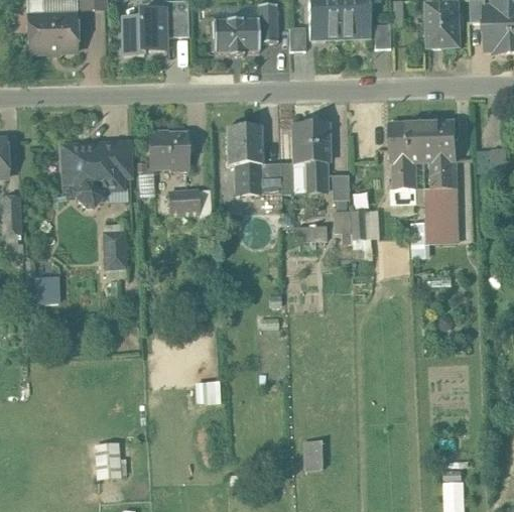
[(81,0),(82,9),(107,8),(106,0),(81,0)]
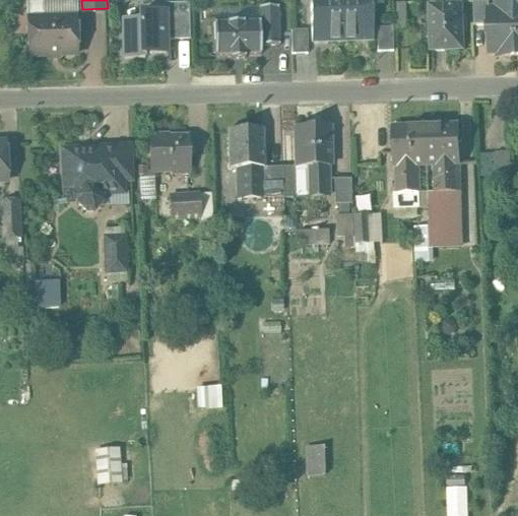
[(164,0),(165,8),(128,7),(127,54),(168,54),(168,34),(189,34),(189,0),(164,0)]
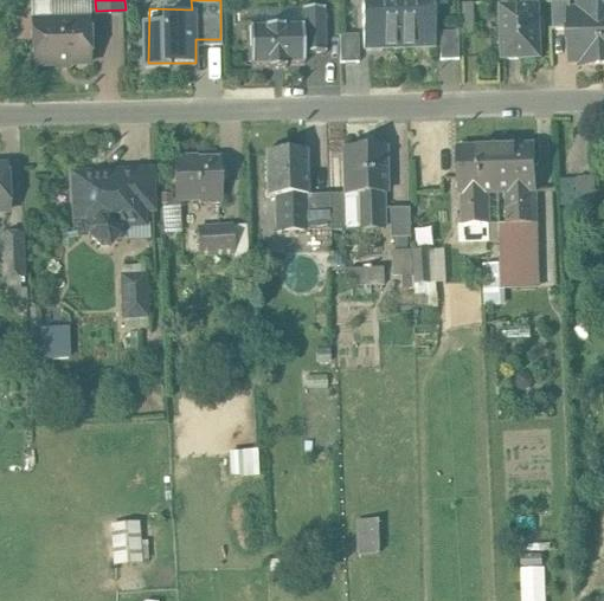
[(364,0),(365,44),(400,43),(399,0),(364,0)]
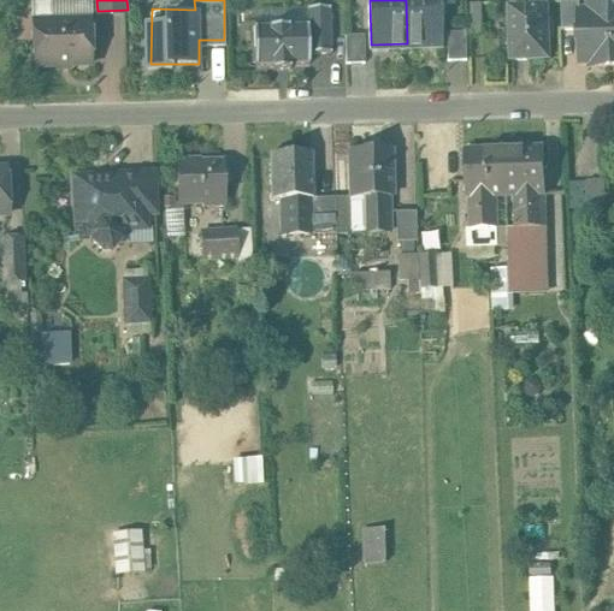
[(406,0),(407,43),(443,42),(442,0),(406,0)]
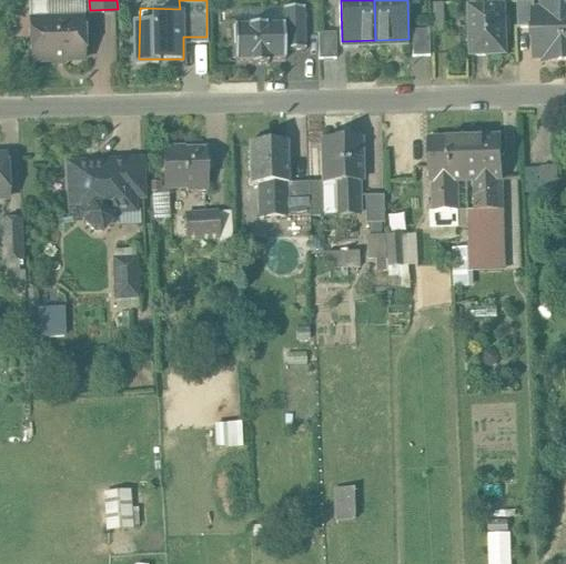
[(518,0),(519,23),(535,23),(535,6),(536,6),(535,0),(518,0)]
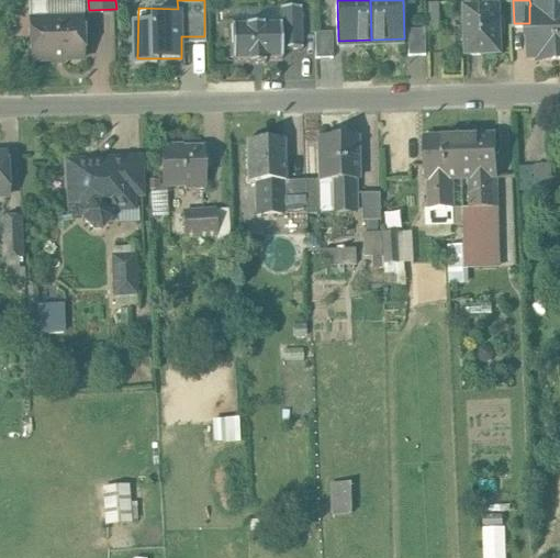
[(557,0),(538,0),(538,6),(533,6),(530,6),(529,6),(529,23),(530,53),(539,52),(539,57),(559,56),(557,0)]
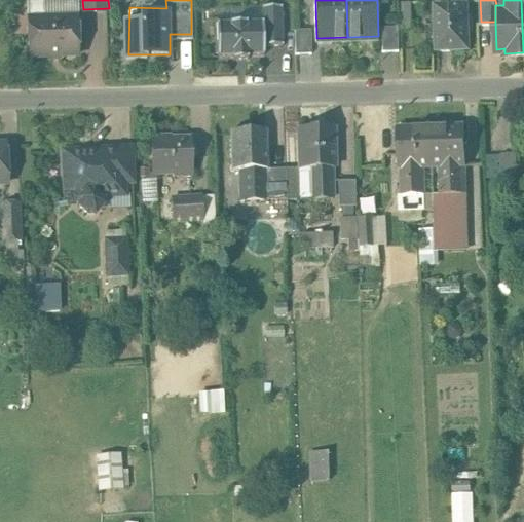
[(468,1),(436,2),(437,47),(470,46),(468,1)]
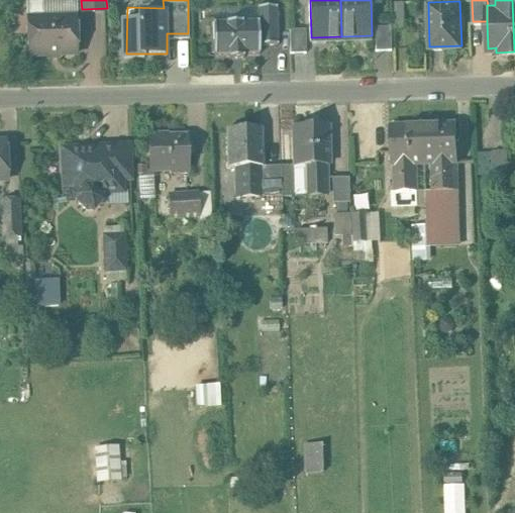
[(279,3),(260,3),(260,18),(261,18),(261,41),(280,41),(279,3)]
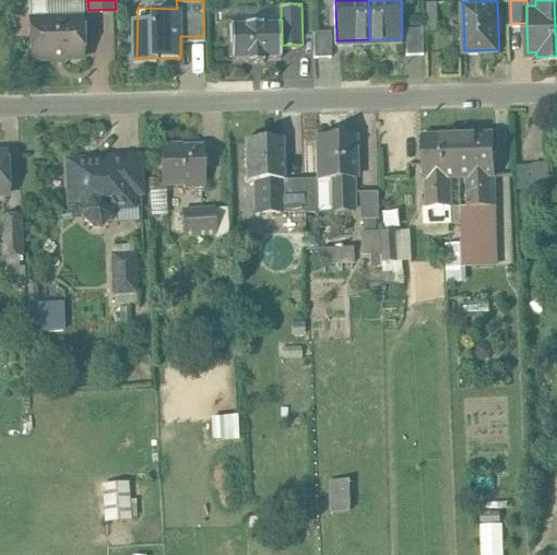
[(83,14),(32,16),(33,57),(84,56),(83,14)]
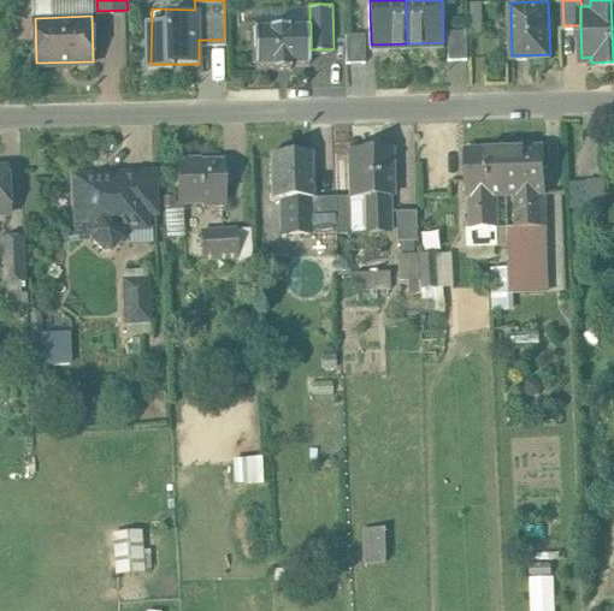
[(310,22),(257,23),(258,61),(275,61),(276,66),(293,65),(293,60),(312,60),(311,49),(311,22),(310,22)]
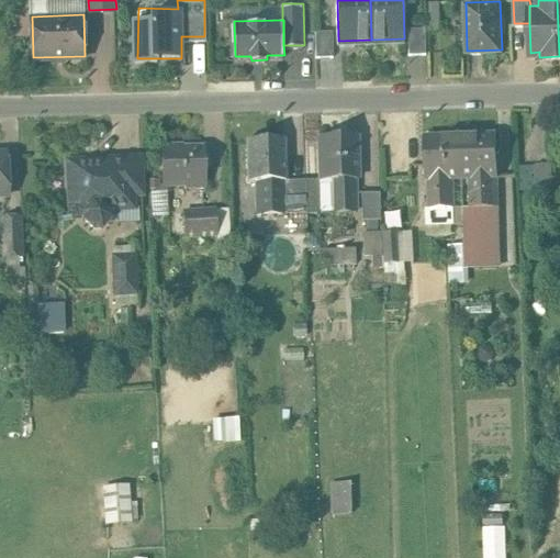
[(426,25),(409,25),(410,52),(427,51),(426,25)]
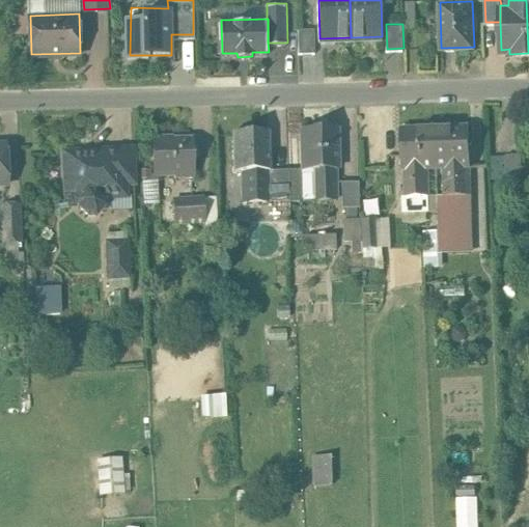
[(315,26),(299,27),(300,51),(315,51),(315,26)]
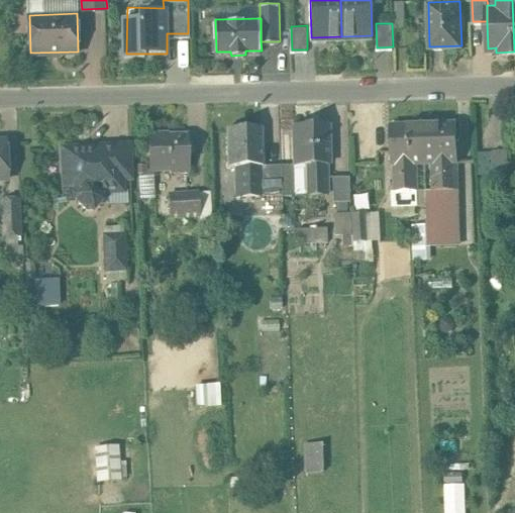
[(456,120),(424,121),(425,162),(433,162),(454,161),(458,161),(456,120)]
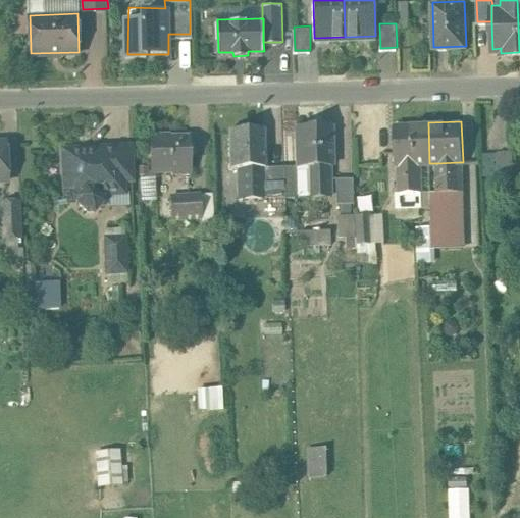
[(428,122),(396,123),(397,164),(400,164),(421,163),(429,163),(428,122)]
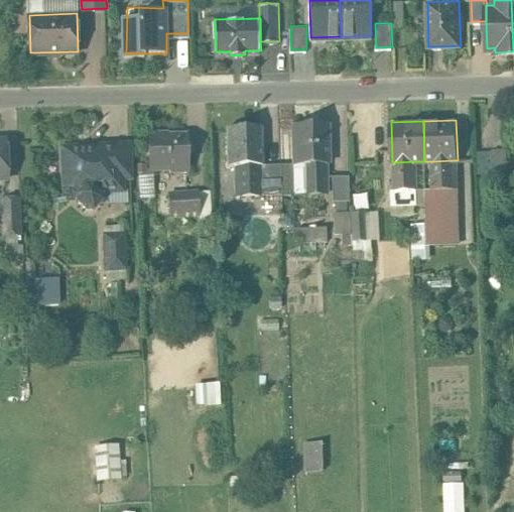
[(329,122),(294,124),(295,161),(295,162),(304,161),(327,161),(330,161),(329,122)]
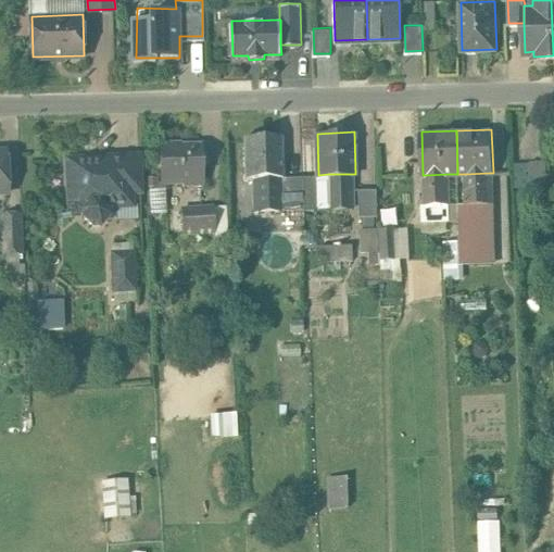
[(282,134),(246,135),(247,176),(256,176),(280,176),(284,175),(282,134)]
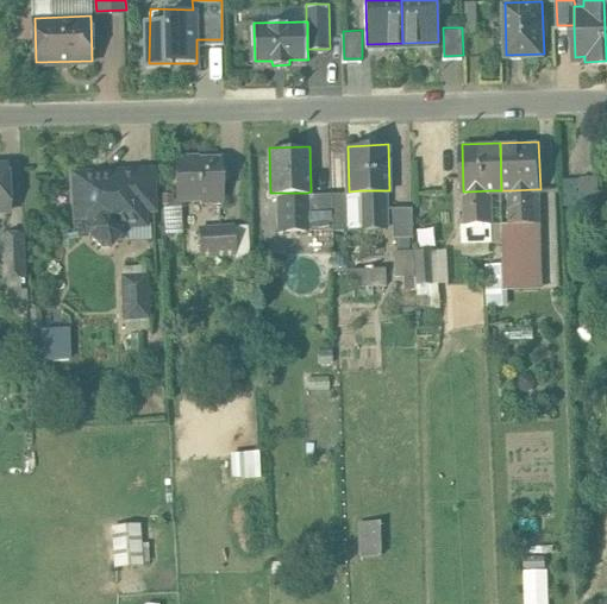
[(221,156),(199,157),(199,155),(175,156),(177,199),(224,196),(221,156)]
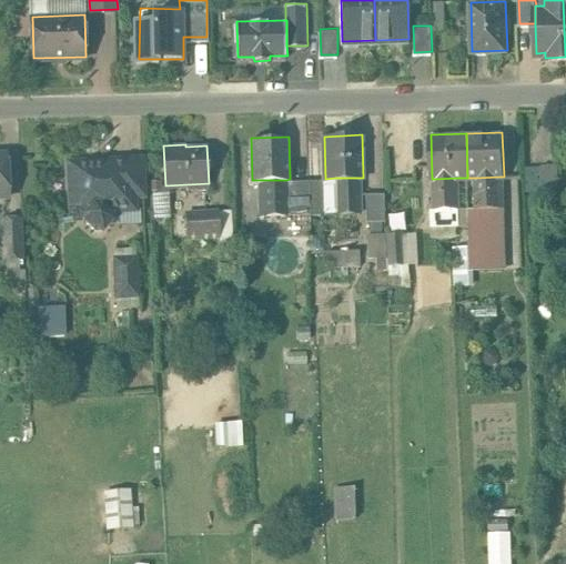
[(145,154),(119,155),(120,182),(148,181),(145,154)]
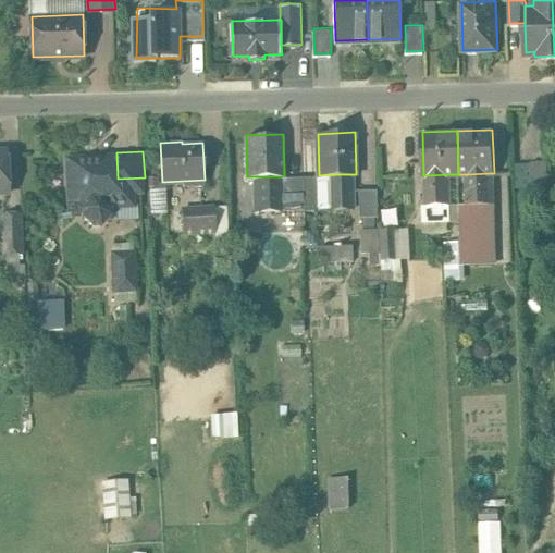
[(105,156),(70,158),(71,199),(84,199),(85,214),(95,223),(101,223),(118,206),(118,203),(132,203),(132,192),(145,191),(145,177),(118,179),(116,152),(113,156),(114,157),(107,158),(105,156)]
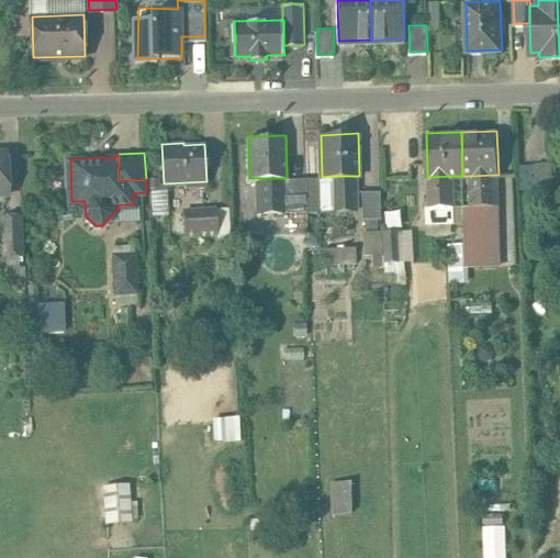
[(552,162),(537,162),(537,185),(553,185),(552,162)]
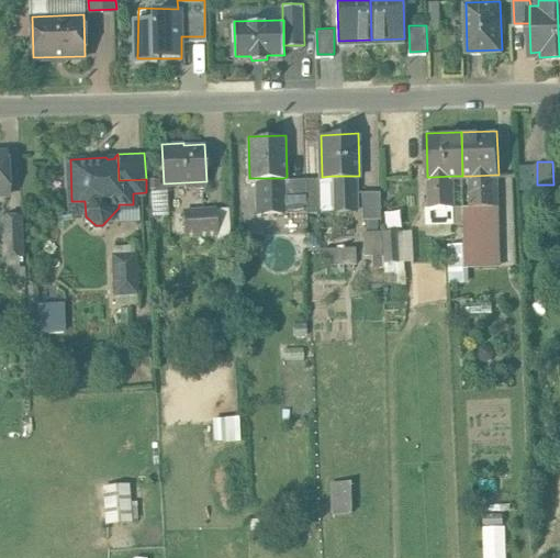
[(495,203),(494,175),(471,176),(471,204),(495,203)]
